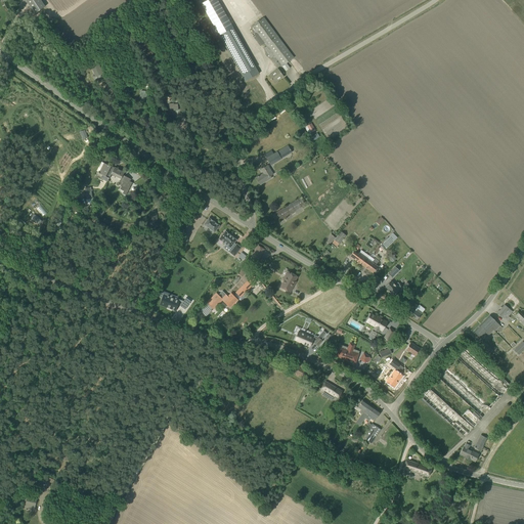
[(40,0),(25,0),(35,13),(45,6),(40,0)]
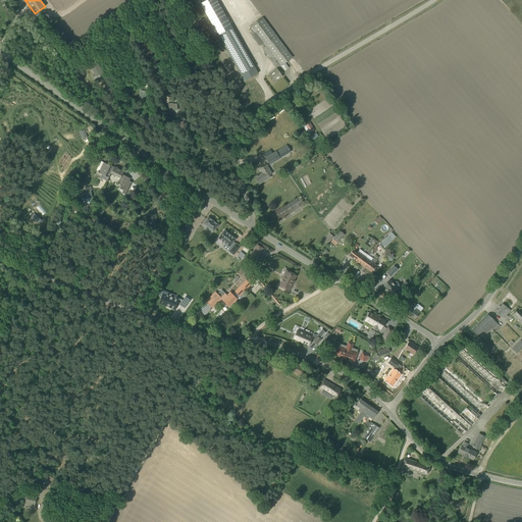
[(216,0),(206,0),(201,3),(218,36),(232,28),(216,0)]
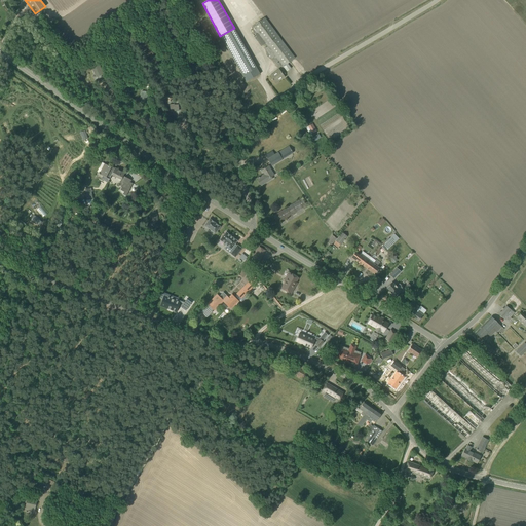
[(264,17),(253,27),(258,33),(254,36),(261,46),(266,43),(268,46),(265,48),(279,68),(283,66),(287,71),(291,69),(287,64),(295,58),(264,17)]
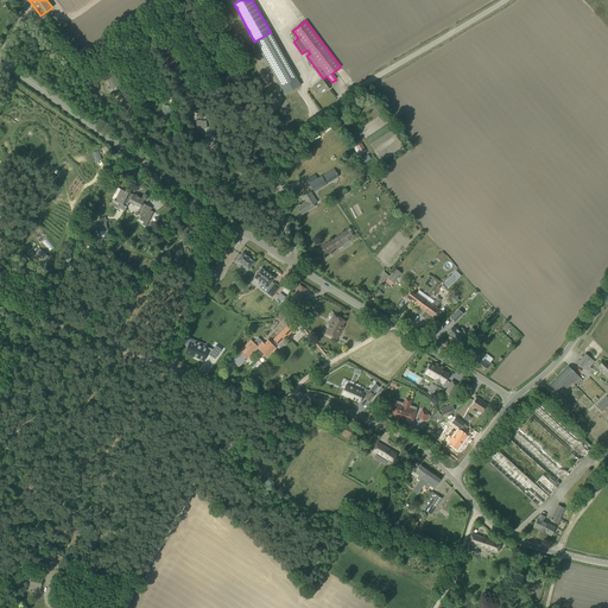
[(301,86),(271,32),(254,42),(284,94),(301,86)]
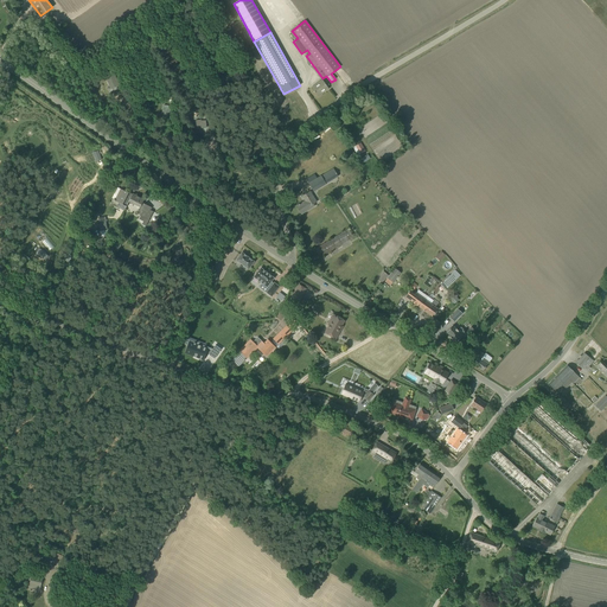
[(114,74),(106,77),(110,89),(119,85),(114,74)]
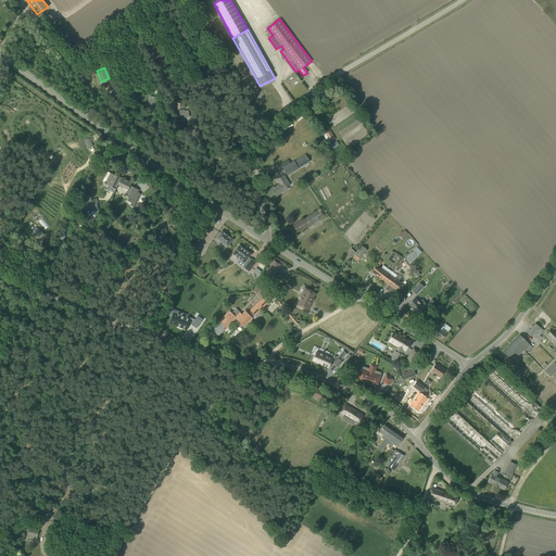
[(300,79),(302,78),(300,75),(298,76),(294,73),(285,80),(291,89),(301,81),(300,79)]
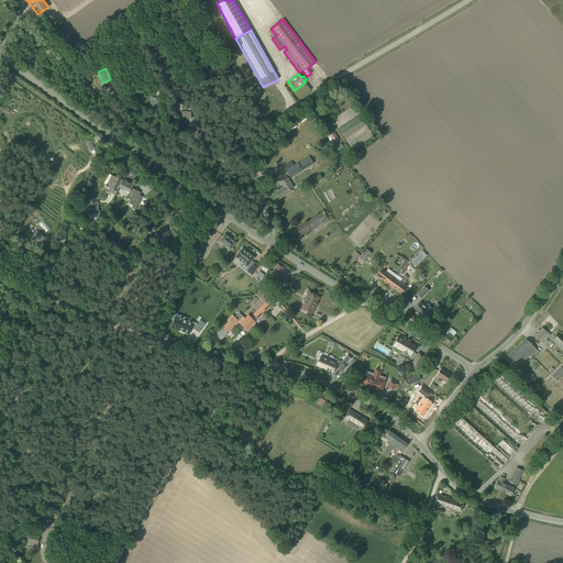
[(327,136),(332,144),(339,140),(334,132),(330,135),(327,136)]
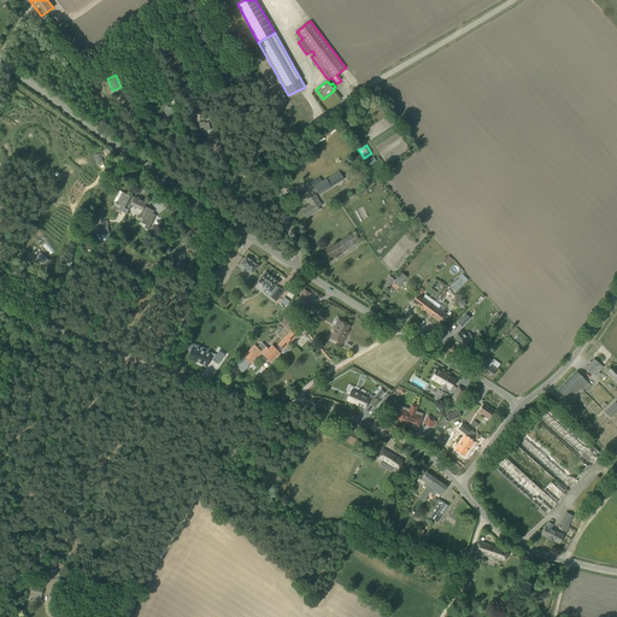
[(351,168),(360,162),(357,157),(348,163),(351,168)]
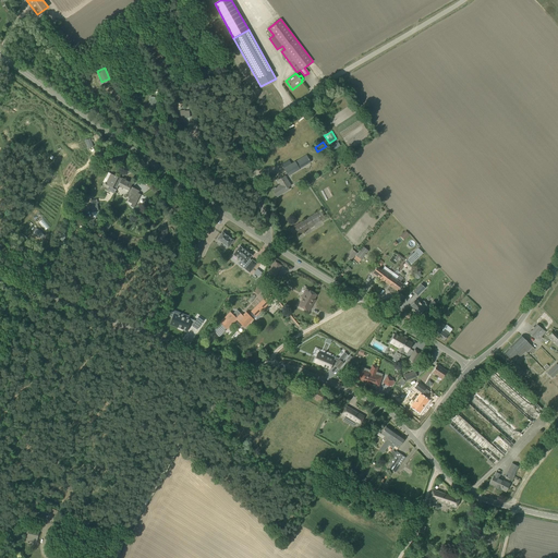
[(295,161),(283,169),(289,177),(300,169),(311,162),(306,155),(295,161)]
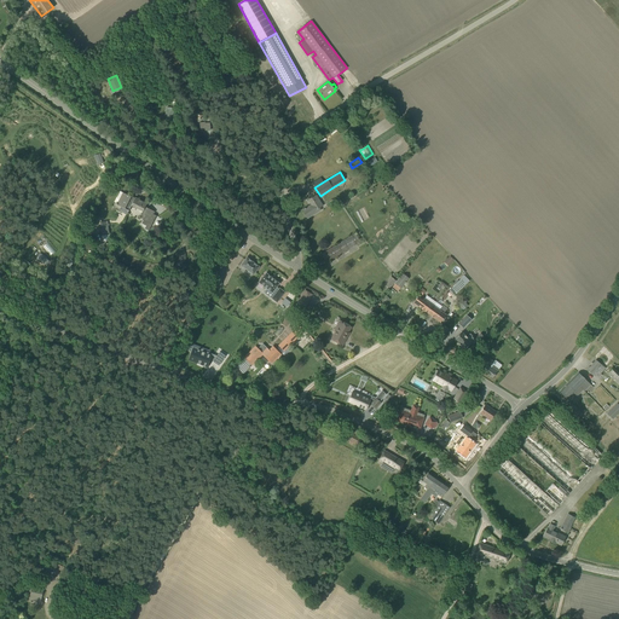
[(131,198),(131,197),(123,192),(117,204),(121,207),(119,210),(127,214),(129,210),(125,208),(131,198)]
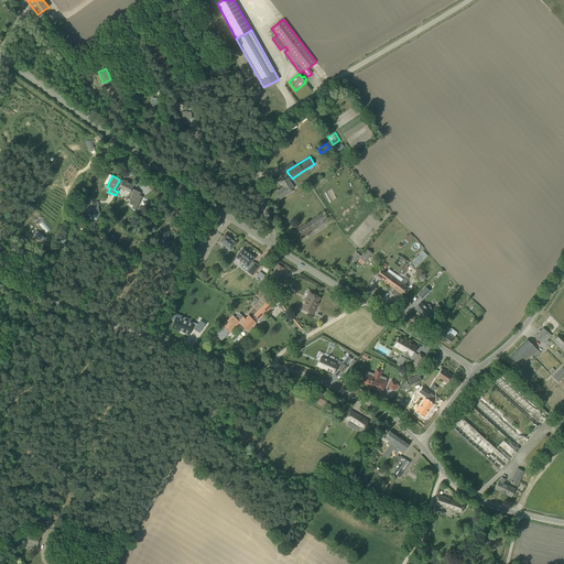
[(294,187),(288,177),(281,182),(284,186),(275,192),(280,198),(292,192),(291,190),(294,187)]
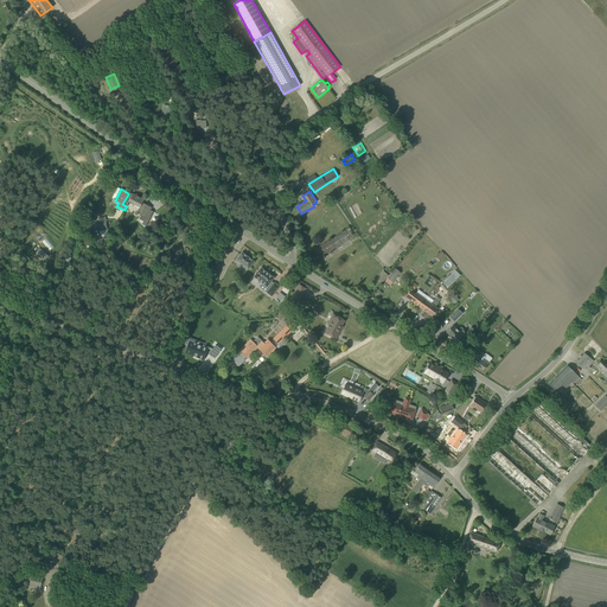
[(128,192),(128,193),(122,204),(127,206),(129,202),(140,206),(138,212),(141,215),(144,210),(148,213),(149,211),(152,208),(142,203),(145,199),(133,193),(132,196),(128,195),(129,192),(128,192)]
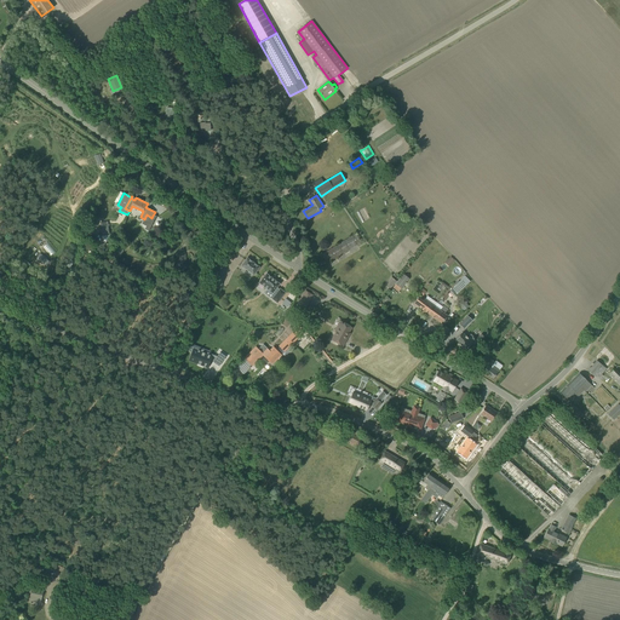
[(144,219),(142,224),(147,227),(145,229),(149,231),(156,217),(155,216),(155,217),(153,216),(151,217),(151,218),(147,214),(144,219)]
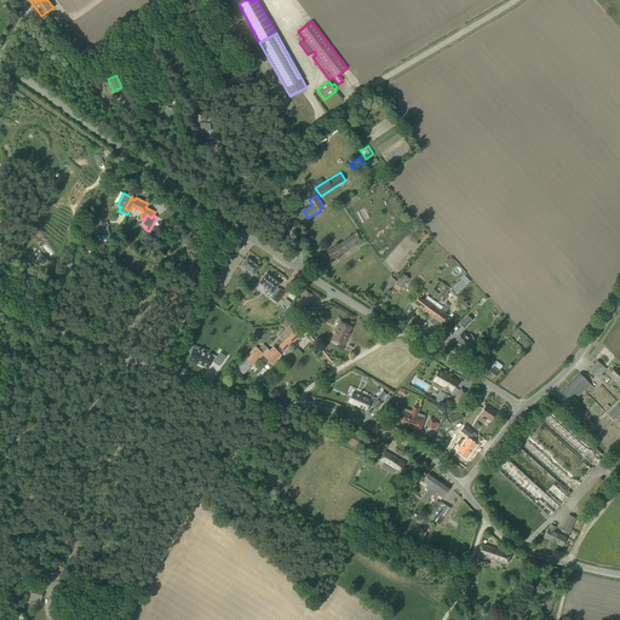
[(322,254),(321,254),(327,264),(357,245),(359,247),(362,245),(356,234),(323,254),(322,253),(322,254)]
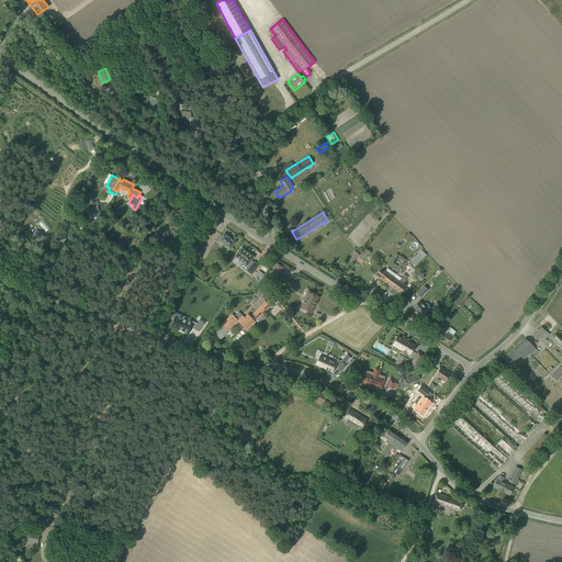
[(47,228),(40,220),(36,222),(44,231),(47,228)]
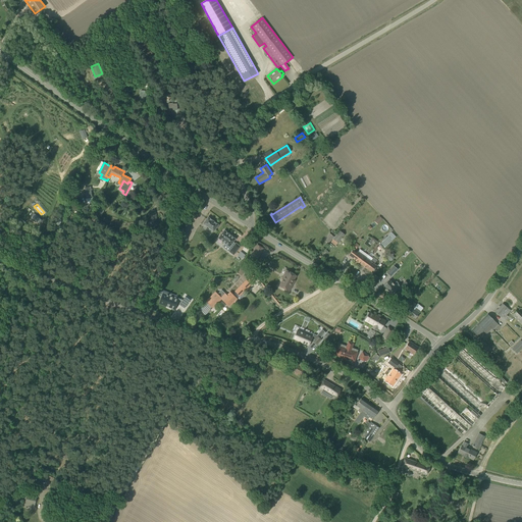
[(156,213),(149,214),(152,225),(158,223),(156,213)]
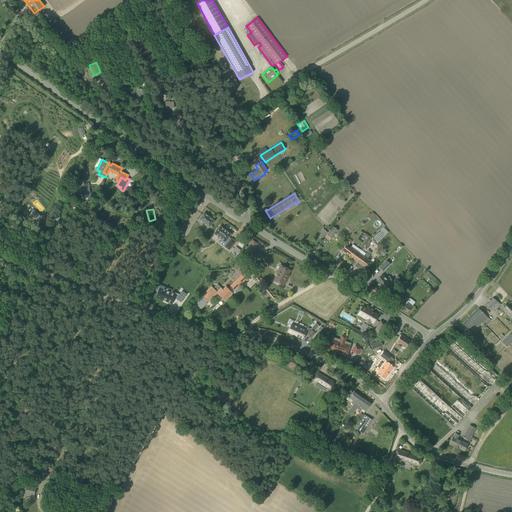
[(39,214),(33,210),(30,216),(36,219),(39,214)]
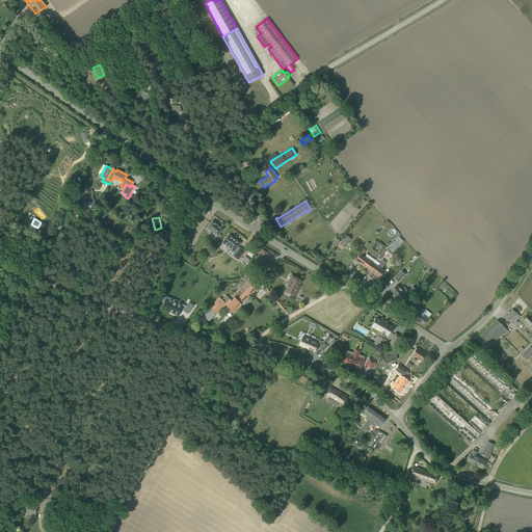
[(387,220),(381,224),(386,229),(391,223),(387,220)]
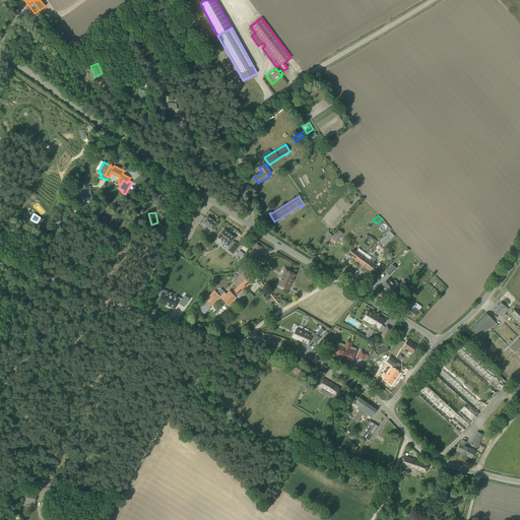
[(190,218),(183,216),(180,229),(184,229),(188,230),(190,218)]
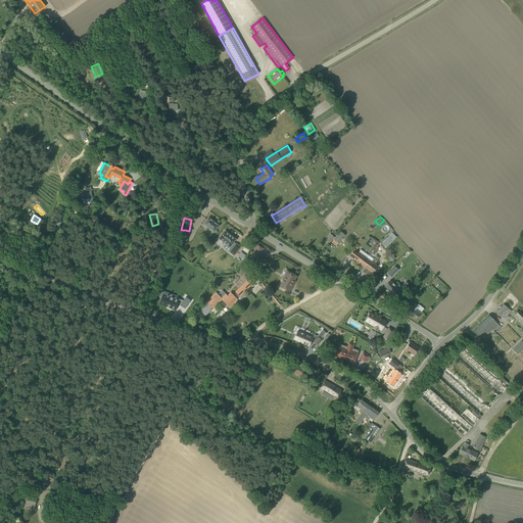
[(208,218),(203,224),(214,232),(219,226),(208,218)]
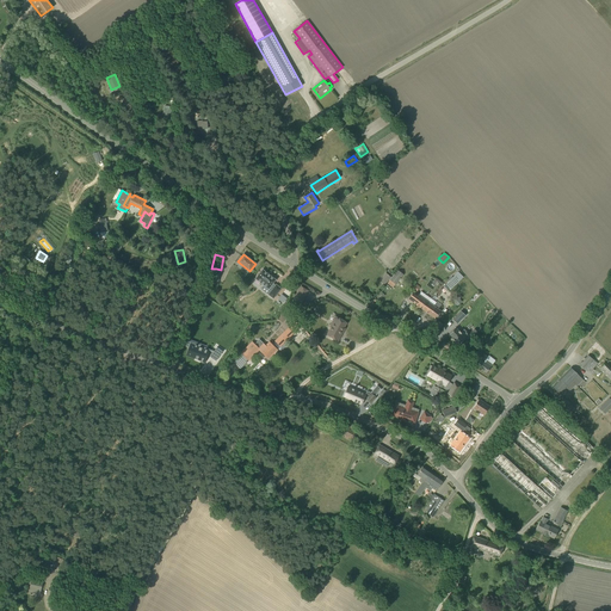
[(255,278),(255,279),(264,285),(269,289),(267,289),(267,290),(270,292),(269,294),(269,295),(273,298),(281,289),(276,284),(276,285),(275,284),(273,283),(276,281),(276,279),(263,270),(261,271),(255,278)]
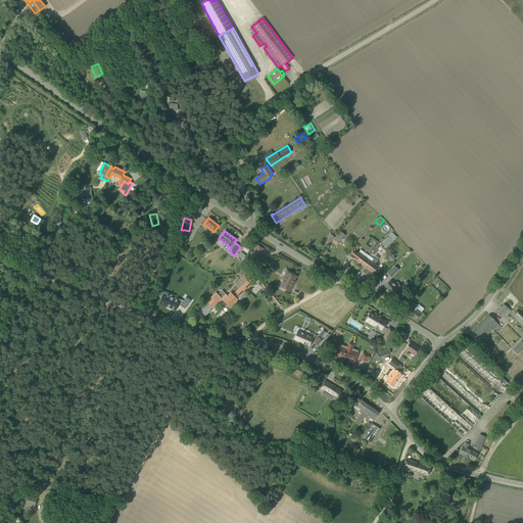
[(339,244),(345,235),(340,232),(334,240),(339,244)]
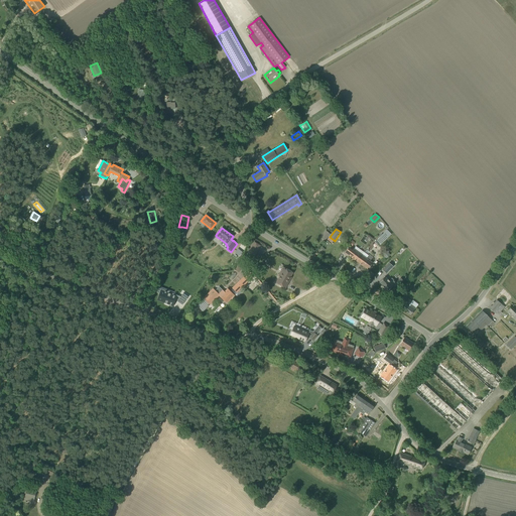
[(376,240),(375,242),(378,245),(379,243),(381,245),(391,234),(387,230),(376,240)]
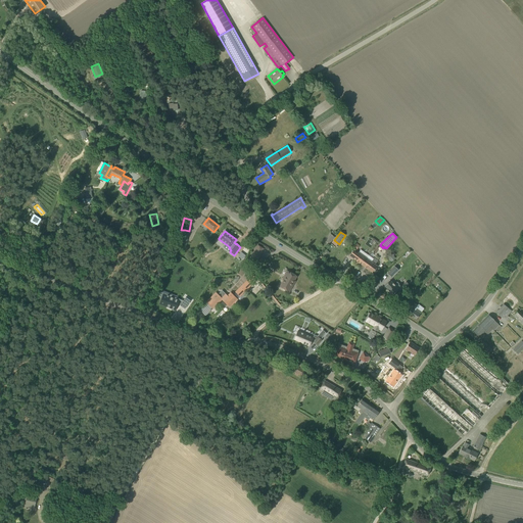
[(330,243),(335,237),(331,234),(326,240),(330,243)]
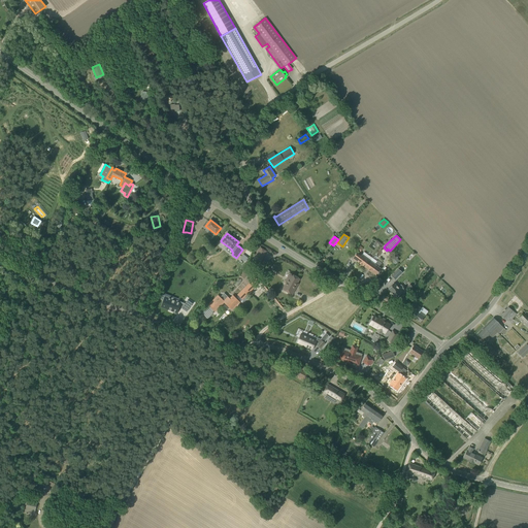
[(258,265),(266,252),(260,248),(252,262),(258,265)]
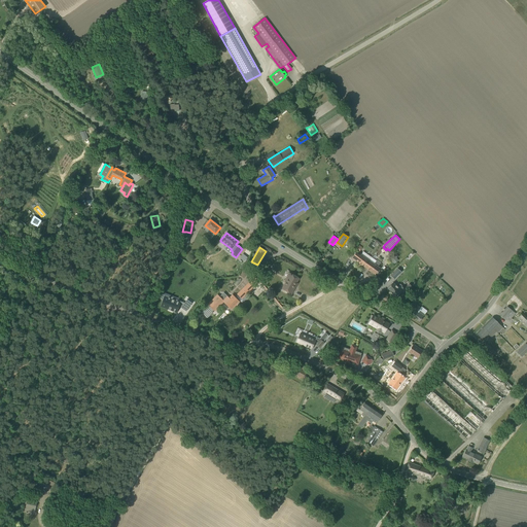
[(364,267),(370,260),(371,257),(363,251),(361,254),(359,255),(355,253),(352,257),(364,267)]
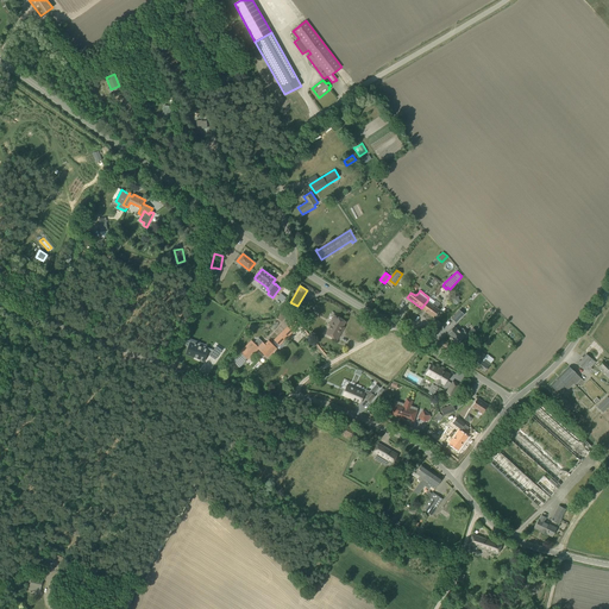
[(453,294),(450,299),(456,306),(458,303),(457,301),(459,299),(453,294)]
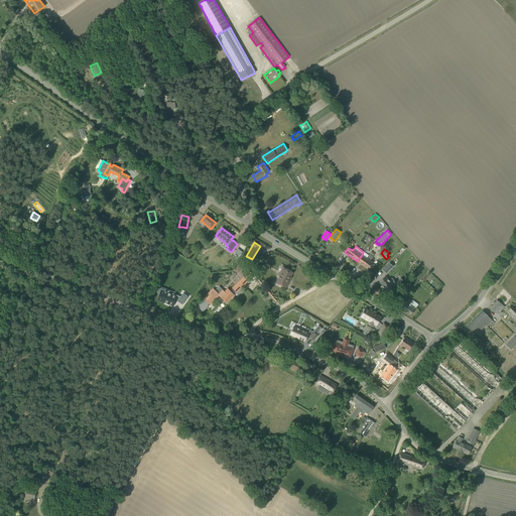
[(362,255),(357,261),(367,269),(370,265),(372,262),(370,261),(373,257),(369,255),(368,256),(366,258),(362,255)]
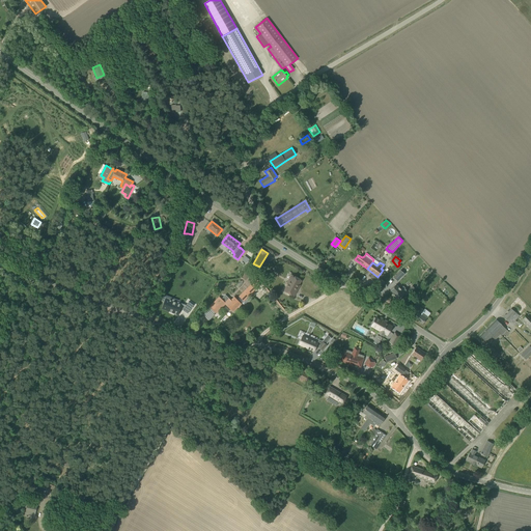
[(180,264),(177,271),(189,276),(192,270),(180,264)]
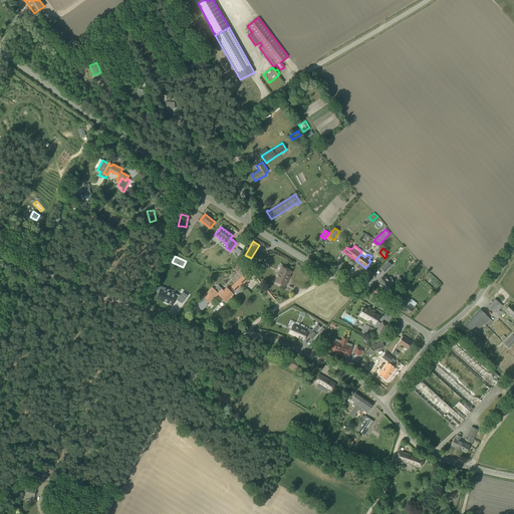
[(388,262),(380,269),(384,272),(392,265),(388,262)]
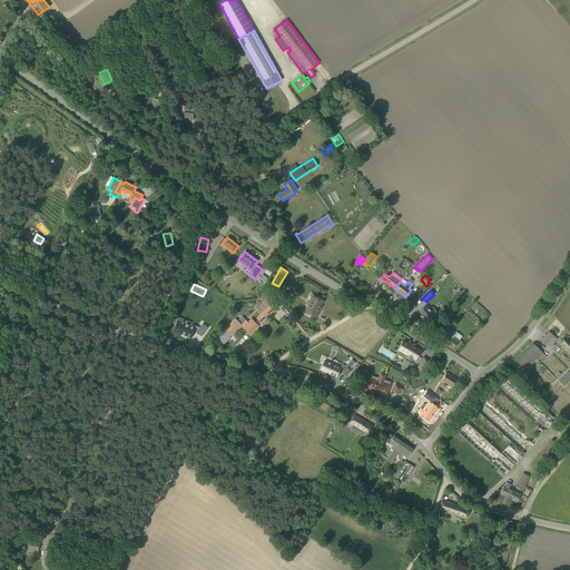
[(283,292),(256,318),(262,323),(281,304),(279,303),(286,296),(283,292)]
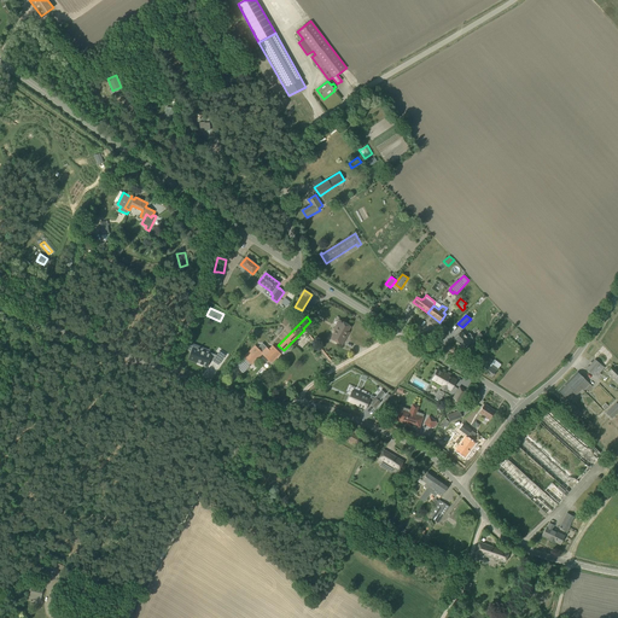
[(342,344),(347,336),(345,334),(350,327),(340,321),(331,338),(342,344)]
